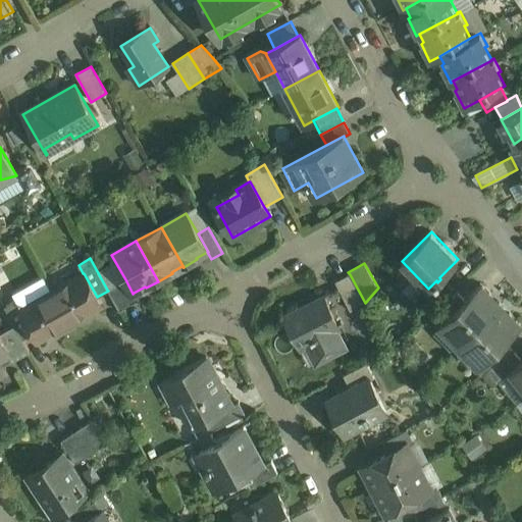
[(83,273),(52,292),(69,321),(101,304),(97,297),(84,273),(83,273)]
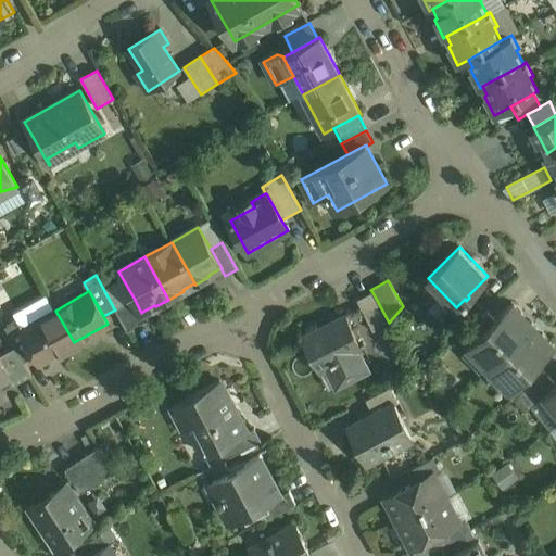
[(389,323),(373,292),(357,301),(373,331),(389,323)]
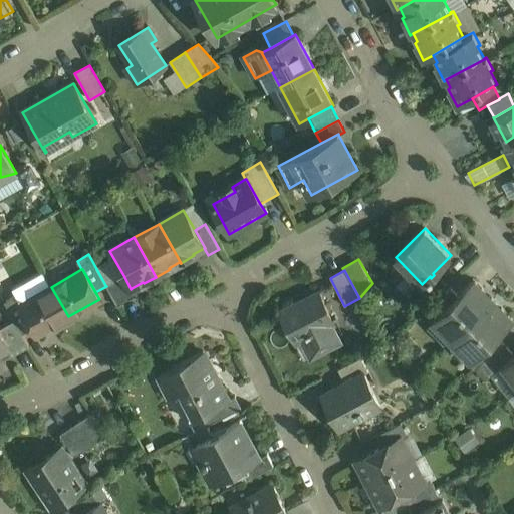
[(43,273),(13,290),(16,295),(21,303),(51,287),(43,273)]
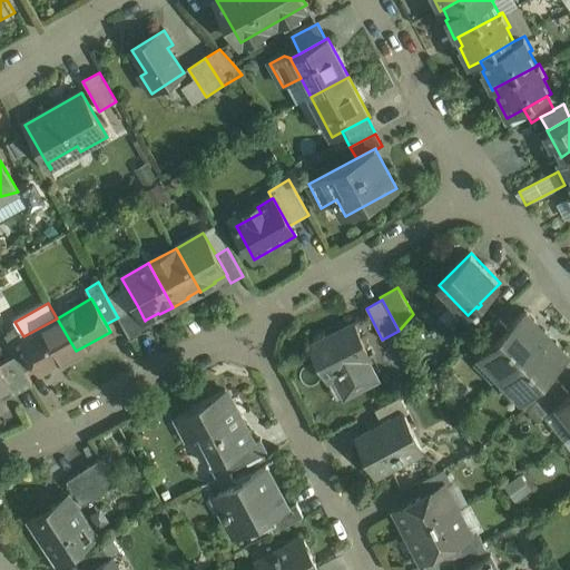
[(145,321),(137,305),(117,316),(118,317),(130,338),(150,327),(146,320),(145,321)]
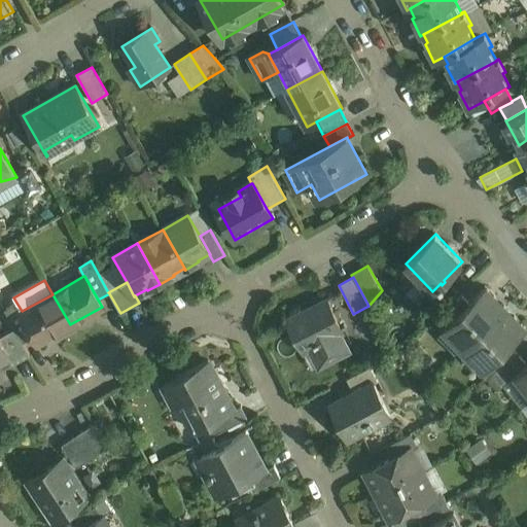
[(487,287),(445,327),(446,328),(447,329),(450,326),(465,343),(463,346),(464,347),(505,307),(487,287)]
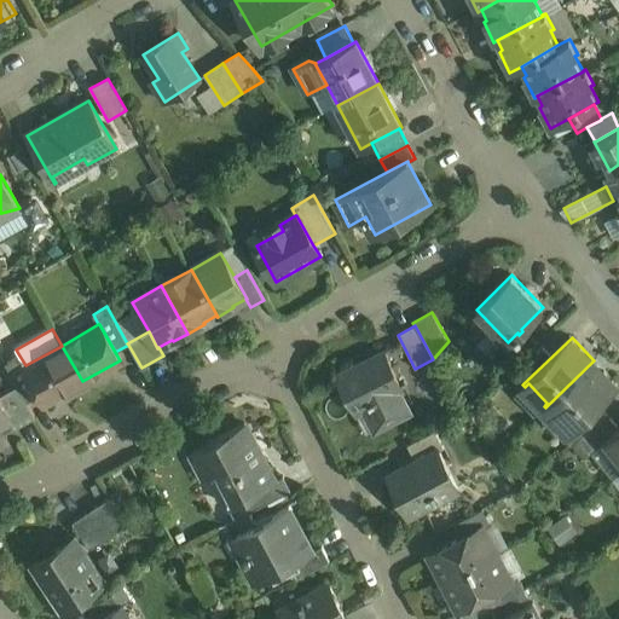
[(25,365),(23,366),(39,394),(44,403),(82,381),(62,346),(25,365)]
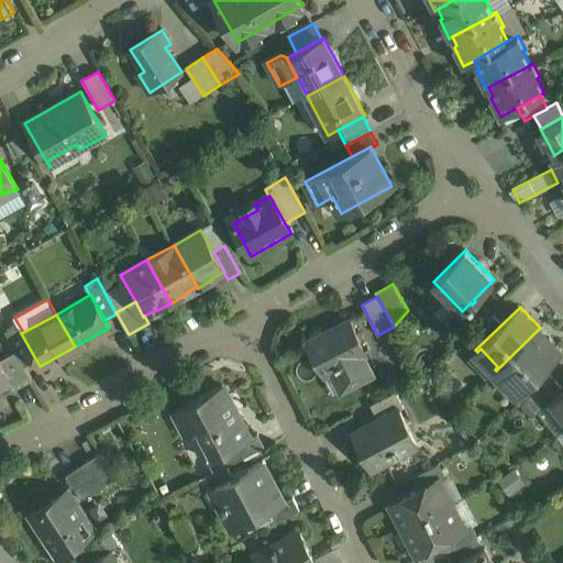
[(493,315),(461,345),(471,356),(476,351),(475,350),(501,324),(493,315)]
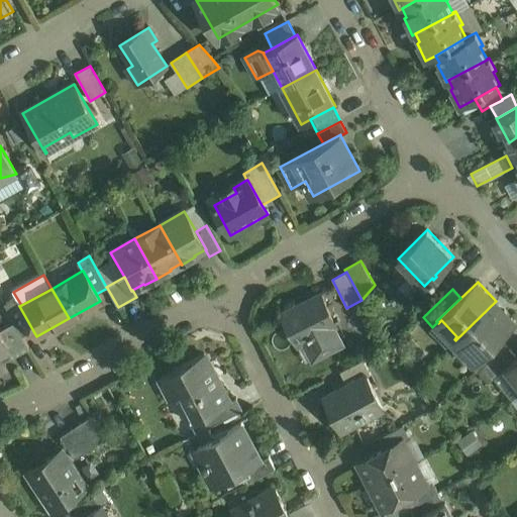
[(337,325),(321,294),(320,294),(292,309),(282,314),(298,344),(309,339),(317,355),(313,358),(314,359),(342,345),(333,326),(337,325)]
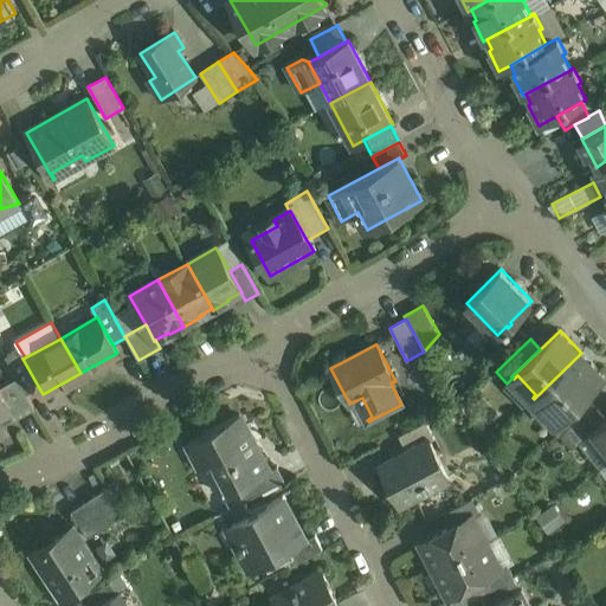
[(38,386),(23,359),(25,358),(19,348),(6,356),(18,378),(26,393),(38,386)]
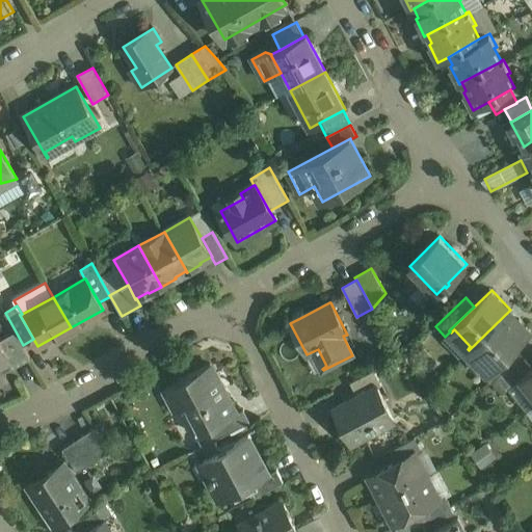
[(510,310),(469,350),(470,351),(473,348),(489,366),(486,368),(486,369),(487,370),(512,346),(529,329),(510,310)]
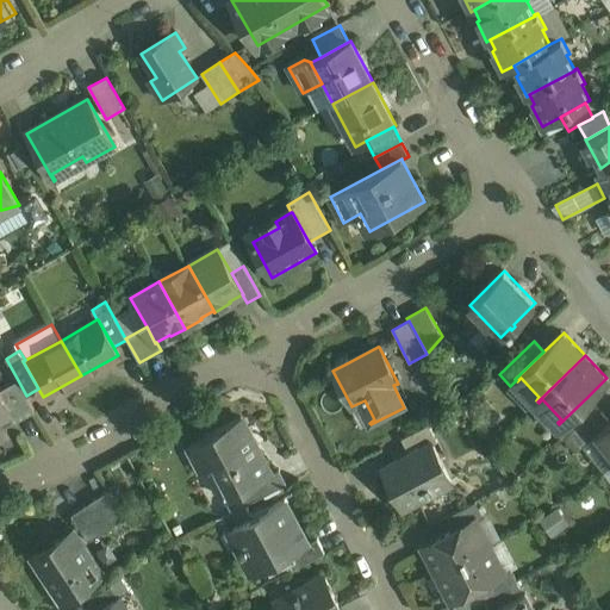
[(0,410),(7,408),(16,422),(35,411),(26,396),(18,380),(0,390),(0,410)]
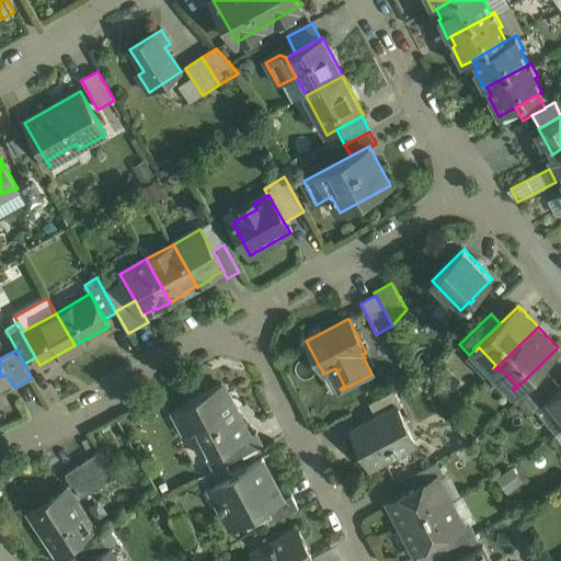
[(540,365),(514,390),(513,389),(508,393),(518,403),(524,398),(551,376),(540,365)]
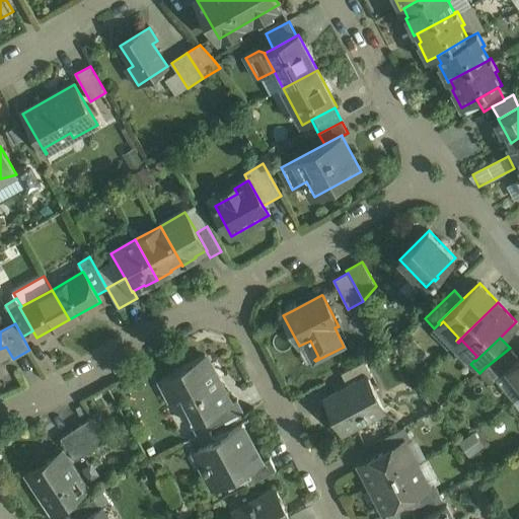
[(510,348),(485,368),(495,381),(509,369),(518,359),(518,358),(510,348)]
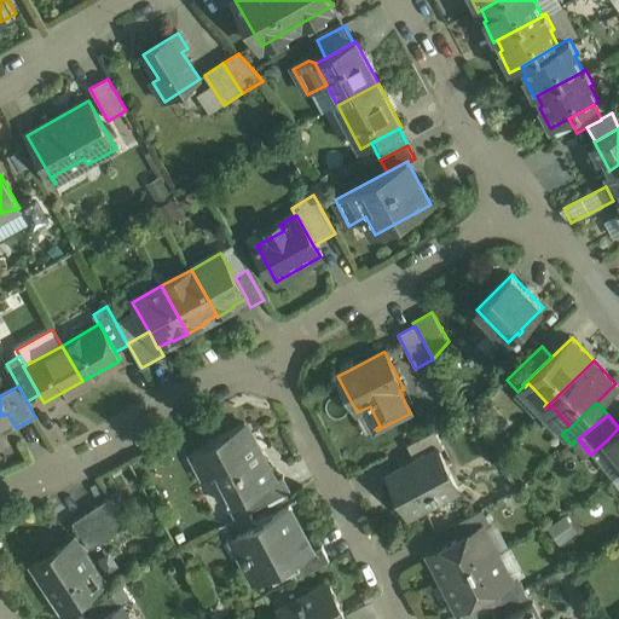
[(275,481),(246,424),(191,452),(204,479),(219,472),(235,502),(236,503),(246,498),(276,482),(275,481)]
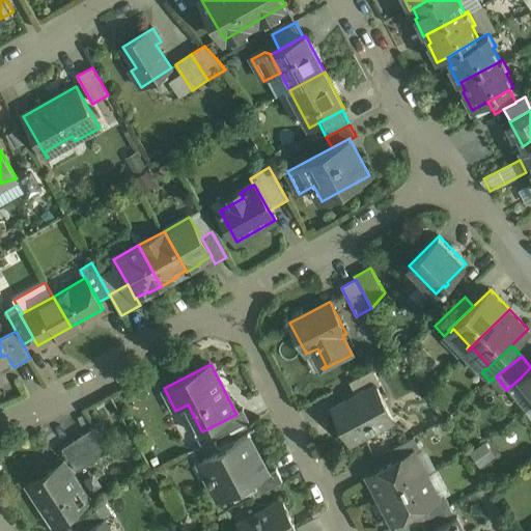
[(530,367),(521,378),(530,390),(530,367)]
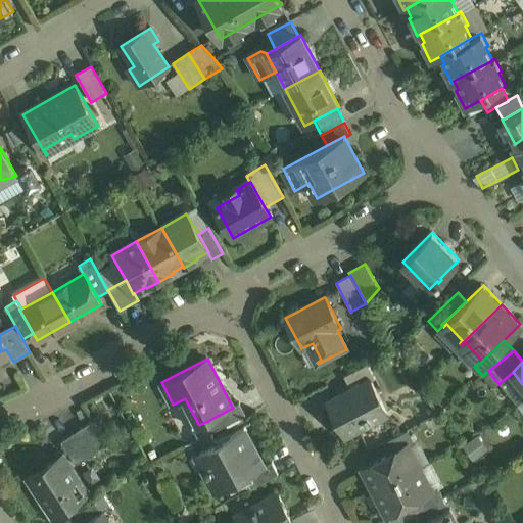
[(368,364),(344,376),(351,390),(370,380),(371,381),(375,379),(368,364)]
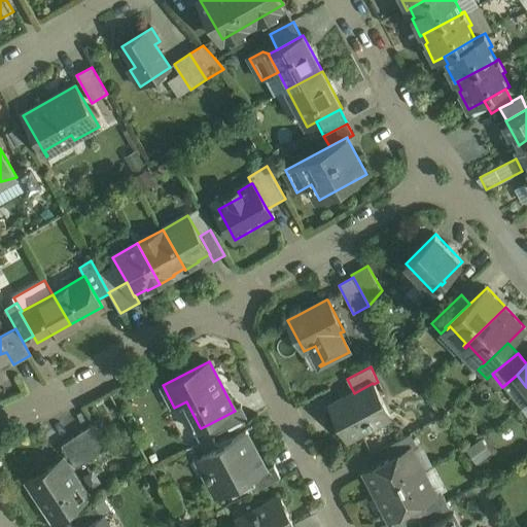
[(373,383),(354,393),(330,405),(348,438),(371,426),(372,427),(376,425),(373,421),(386,414),(388,418),(390,417),(374,384),(373,383)]
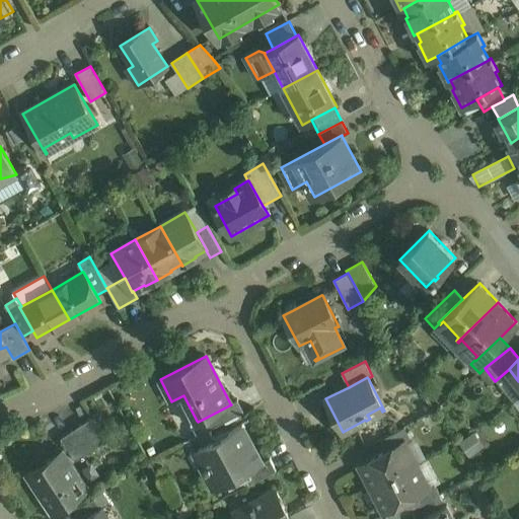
[(206,418),(198,422),(197,421),(193,423),(199,435),(243,412),(237,399),(230,403),(231,404),(206,418)]
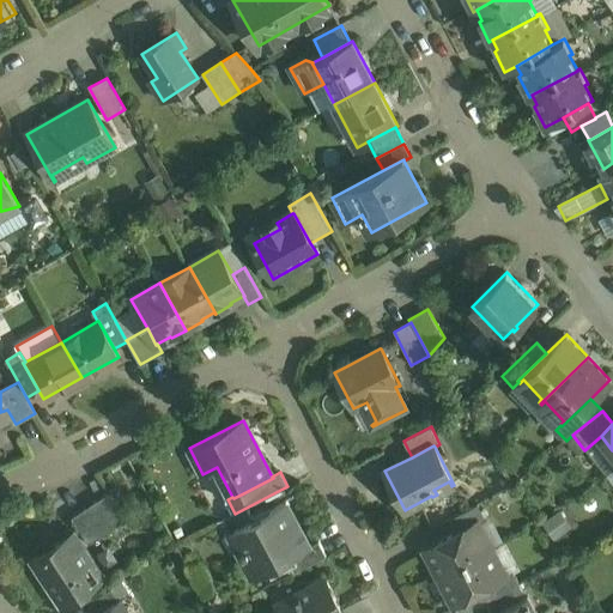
[(108,493),(72,517),(89,542),(125,520),(108,493)]
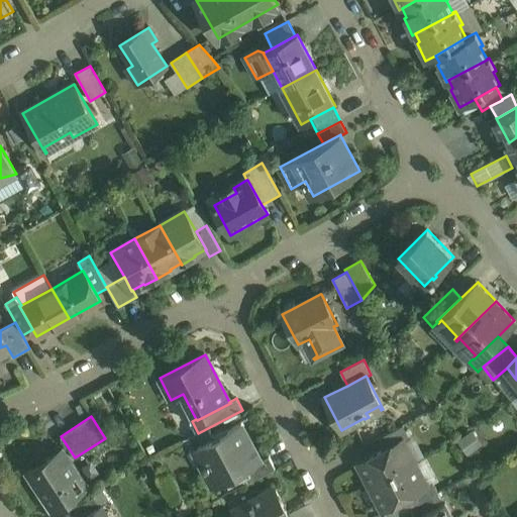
[(241,424),(207,442),(198,447),(207,463),(204,466),(205,467),(202,468),(213,488),(242,473),(262,462),(261,460),(241,424)]
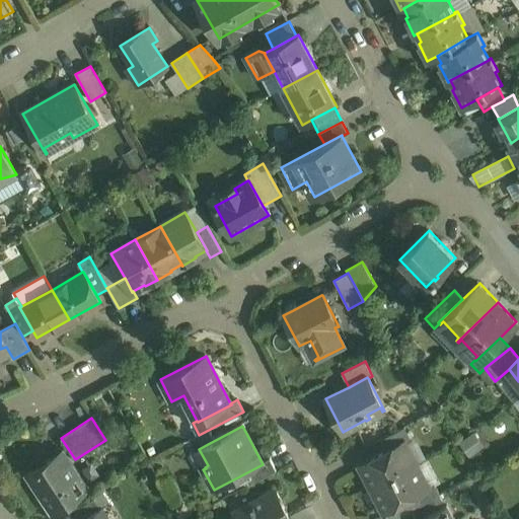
[(404,427),(381,439),(387,451),(403,442),(404,443),(411,439),(404,427)]
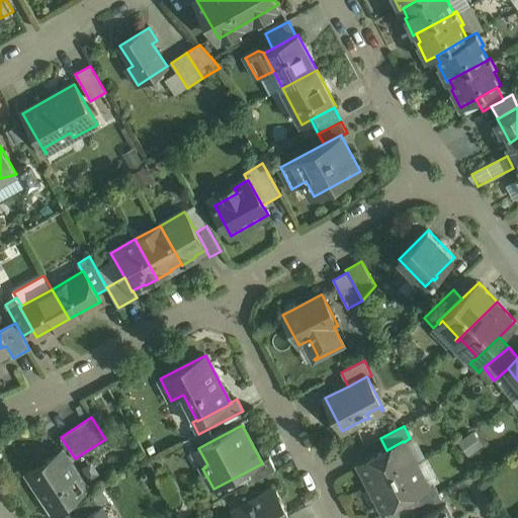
[(473,429),(460,440),(470,453),(484,442),(473,429)]
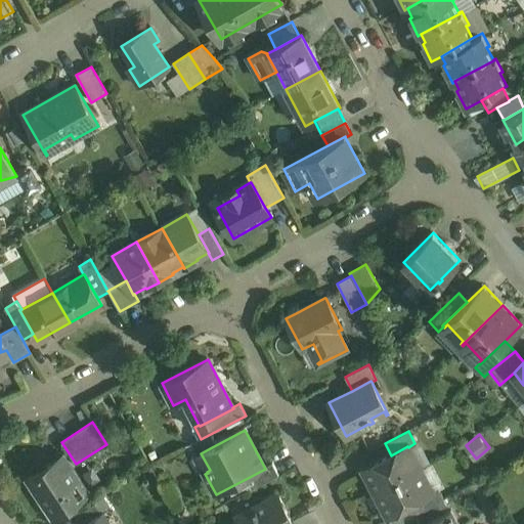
[(391,455),(364,469),(376,492),(420,469),(408,447),(407,446),(391,455)]
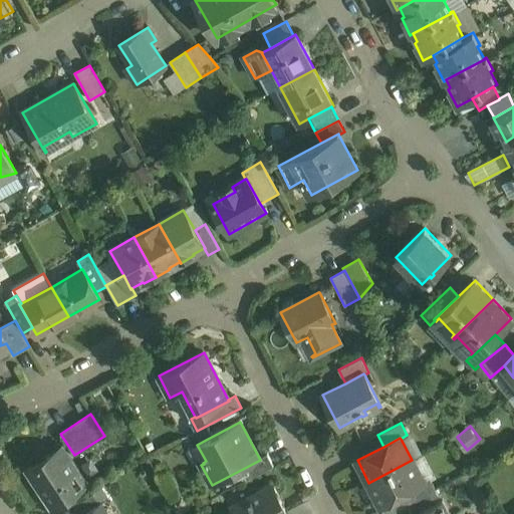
[(61,447),(27,469),(51,506),(85,484),(61,447)]
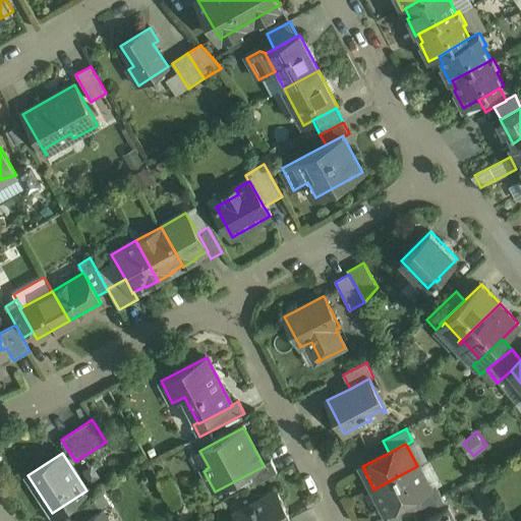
[(264,466),(244,476),(249,486),(277,472),(271,460),(263,464),(264,466)]
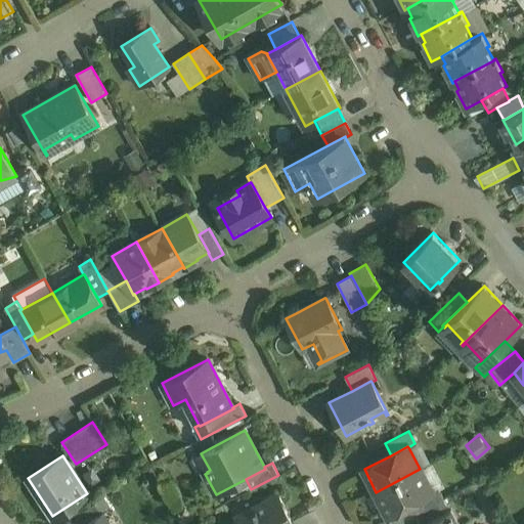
[(420,469),(376,492),(388,515),(415,500),(432,491),(432,490),(420,469)]
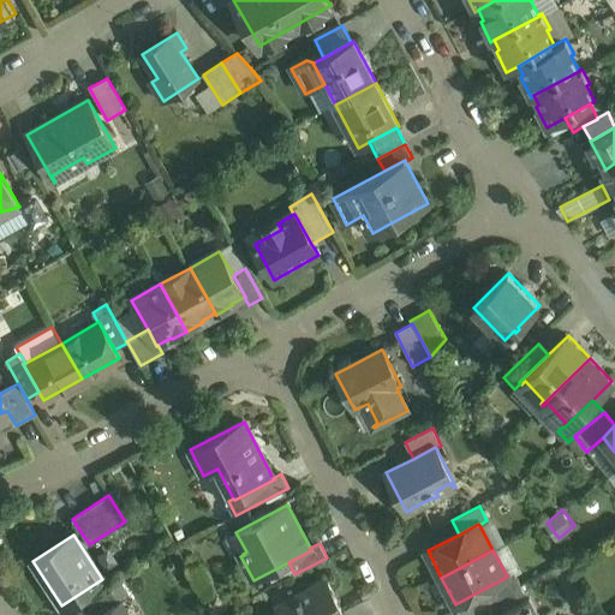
[(507,577),(487,587),(494,601),(513,591),(521,586),(514,572),(507,575),(507,577)]
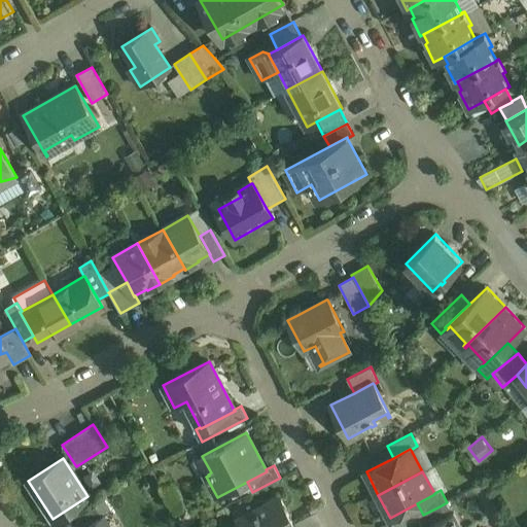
[(295,526),(280,497),(269,503),(253,512),(255,515),(242,522),(240,518),(238,519),(242,526),(295,526)]
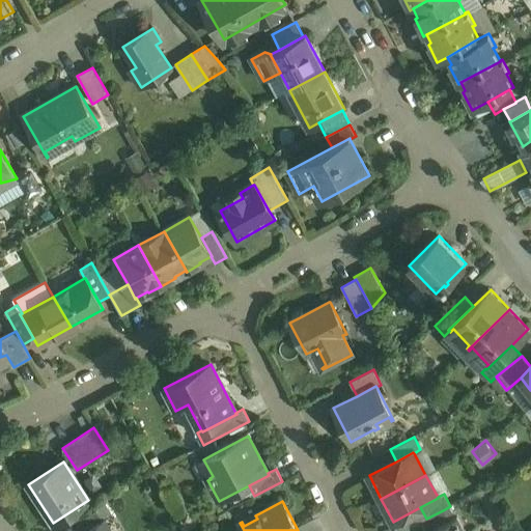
[(77,523),(82,530),(85,530),(101,522),(113,513),(106,503),(77,523)]
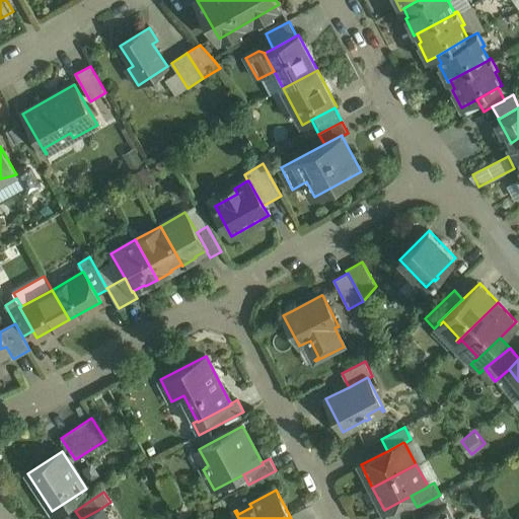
[(421,518),(453,518),(446,506),(421,518)]
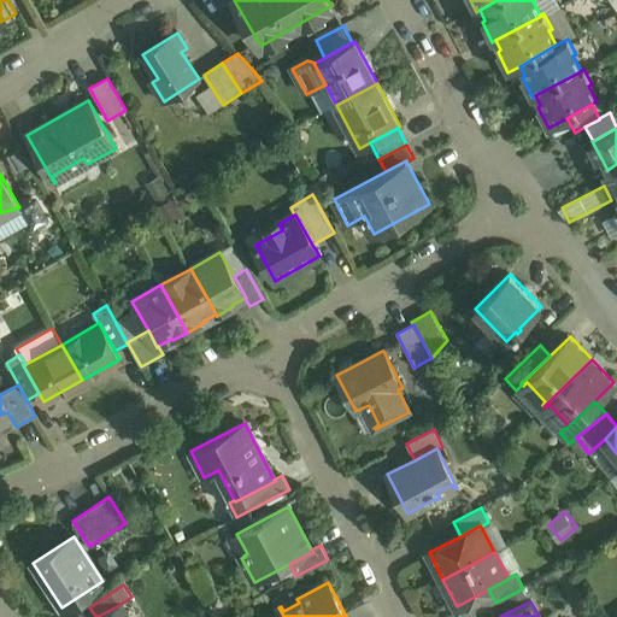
[(99,616),(124,616),(117,606),(99,616)]
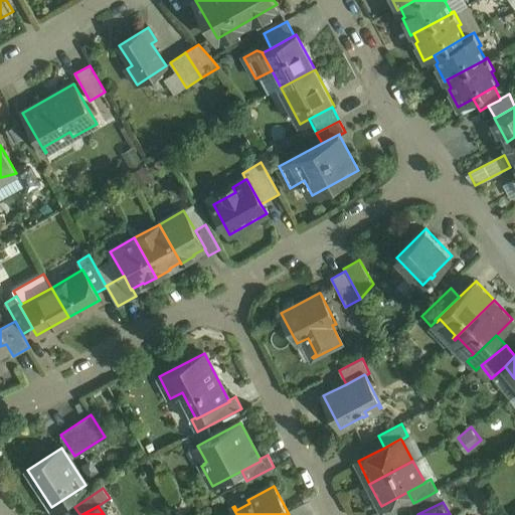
[(413,514),(408,506),(391,514),(413,514)]
